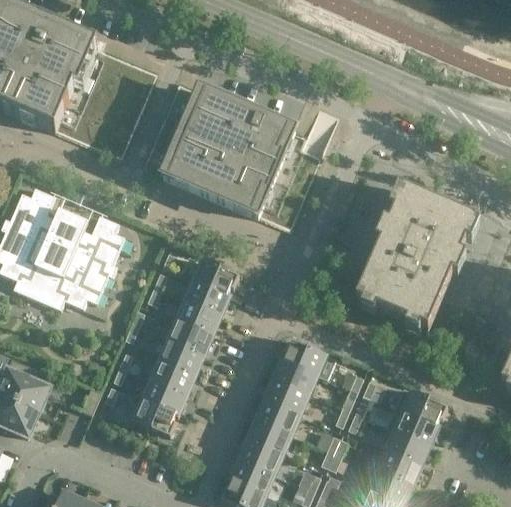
[(0,107),(56,131),(57,129),(123,158),(158,72),(98,47),(98,46),(55,27),(55,28),(48,26),(42,23),(43,22),(0,3),(0,107)]
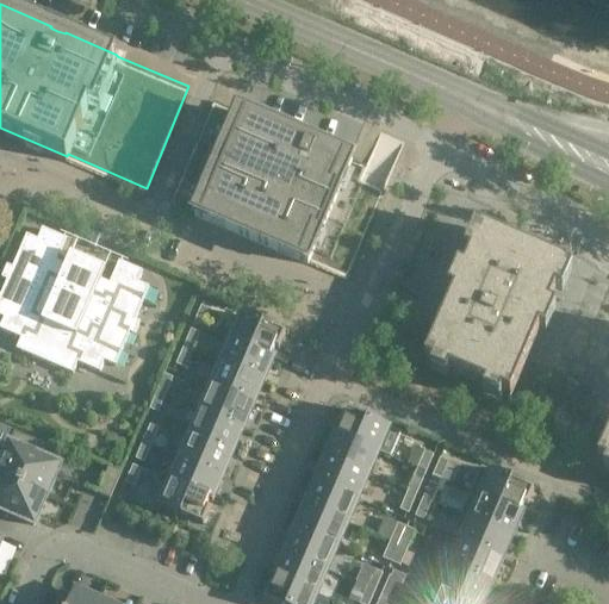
[(238,107),(238,109),(215,99),(172,197),(197,207),(194,211),(309,260),(310,256),(347,272),(384,187),(361,178),(367,164),(353,157),(318,142),(321,137),(304,130),(299,128),(298,134),(238,107)]
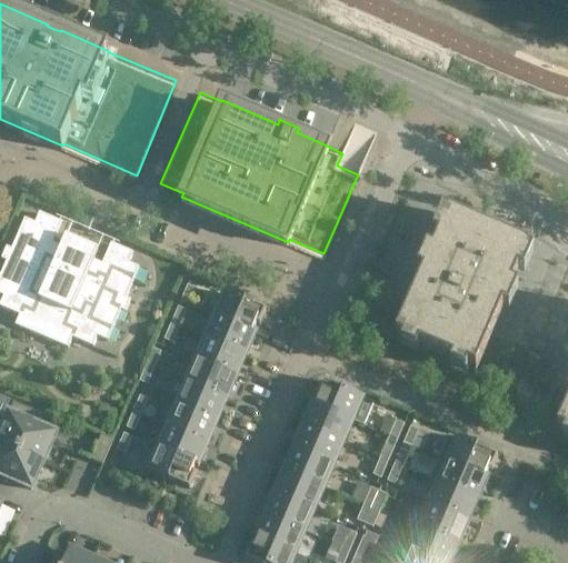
[(450,362),(466,369),(468,363),(477,367),(504,303),(509,305),(519,283),(514,281),(519,267),(525,270),(534,248),(528,245),(529,243),(489,227),(449,209),(448,211),(442,208),(434,230),(439,233),(432,247),(427,244),(418,267),(424,269),(396,332),(404,335),(401,341),(417,348),(419,342),(452,357),(450,362)]
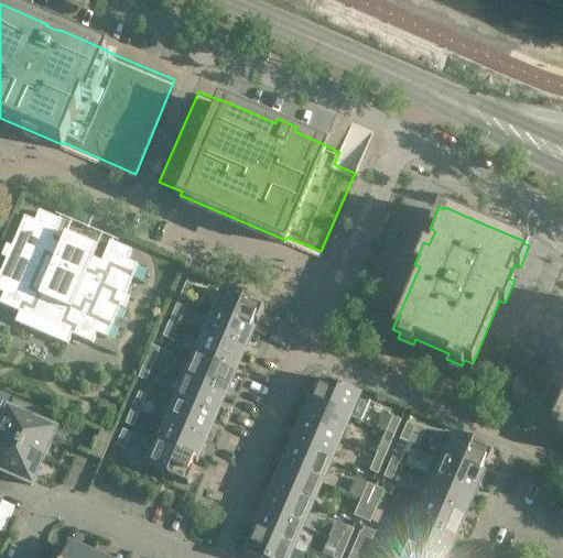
[(53,237),(62,217),(40,207),(35,218),(25,214),(12,243),(7,241),(2,253),(7,255),(0,271),(0,287),(4,290),(0,298),(0,299),(20,308),(15,318),(68,341),(73,331),(93,340),(97,329),(107,334),(120,304),(125,306),(130,294),(126,292),(138,261),(128,258),(132,247),(110,238),(101,258),(53,237)]
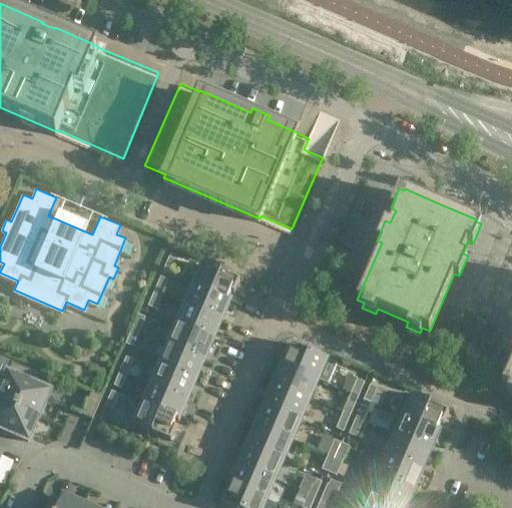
[(176,257),(169,254),(163,269),(170,272),(176,257)]
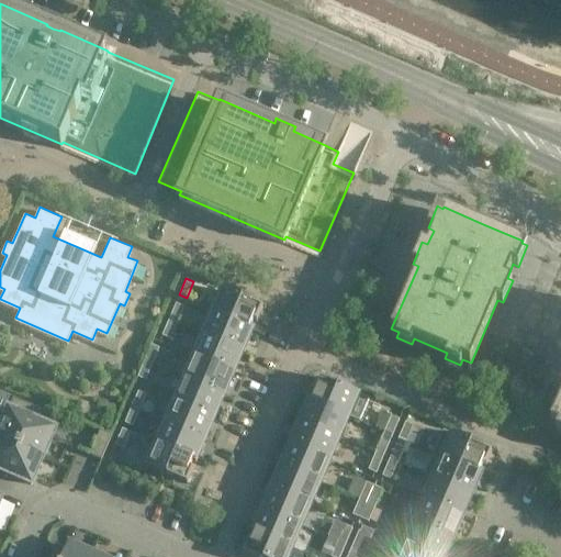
[(223,286),(213,309),(254,326),(254,324),(250,322),(254,316),(257,318),(264,303),(223,286)]
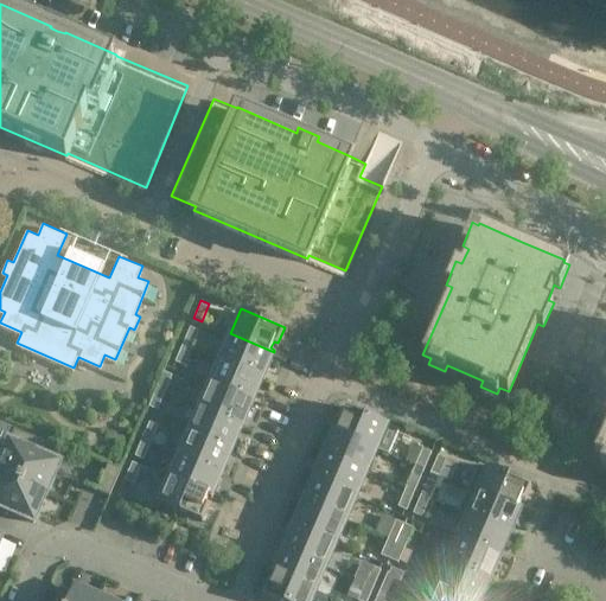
[(192,345),(199,327),(190,324),(183,340),(192,345)]
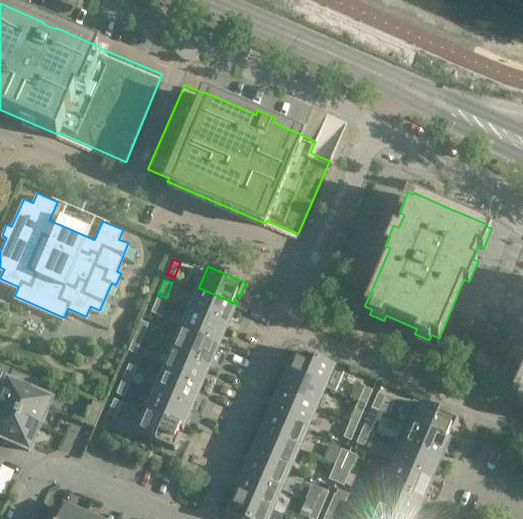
[(230,316),(236,304),(199,288),(189,308),(227,323),(228,322),(225,320),(227,314),(230,316)]
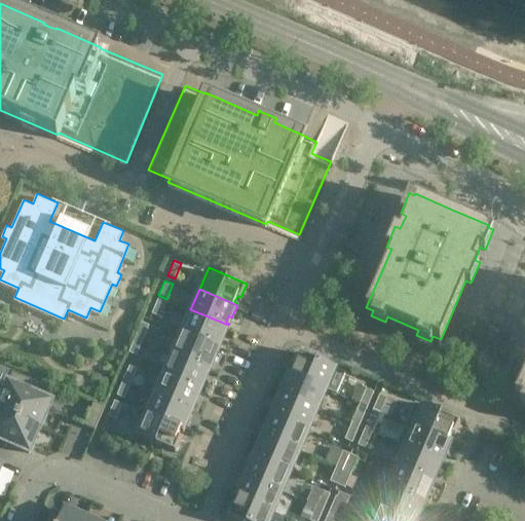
[(158,295),(152,310),(160,313),(166,299),(158,295)]
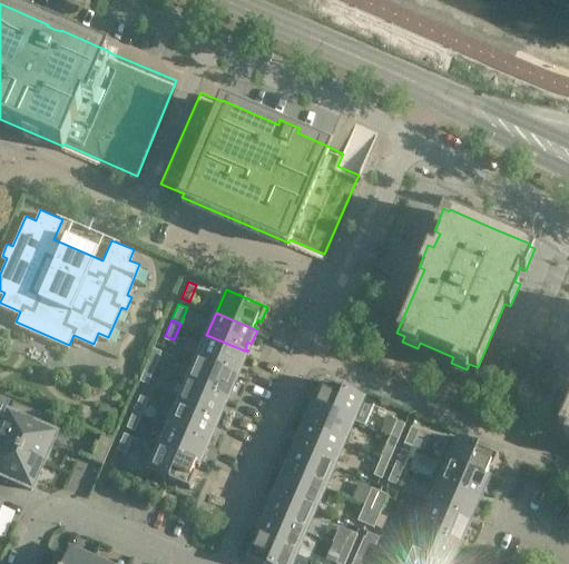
[(242,366),(247,352),(206,335),(197,357),(238,374),(238,372),(235,370),(238,364),(242,366)]
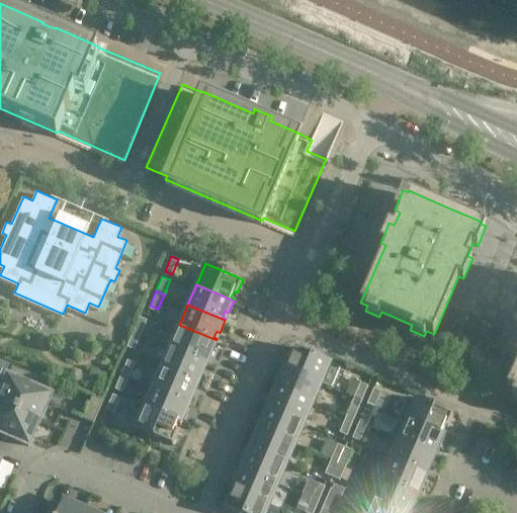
[(142,332),(148,318),(140,315),(134,329),(142,332)]
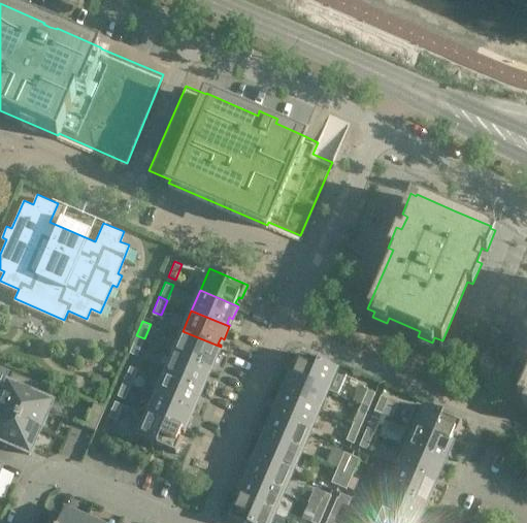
[(215,359),(221,347),(183,331),(173,351),(211,367),(212,365),(209,364),(211,358),(215,359)]
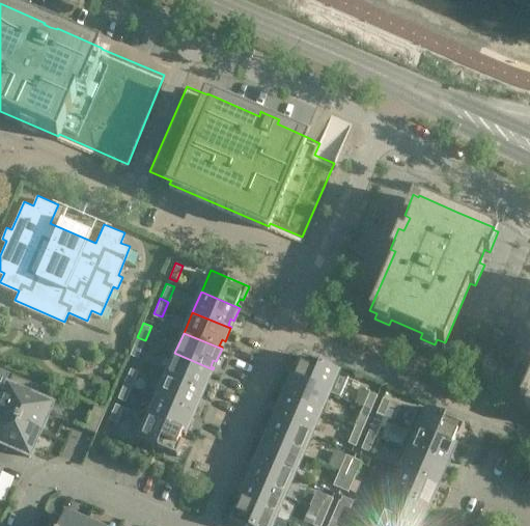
[(137,337),(131,352),(139,355),(145,340),(137,337)]
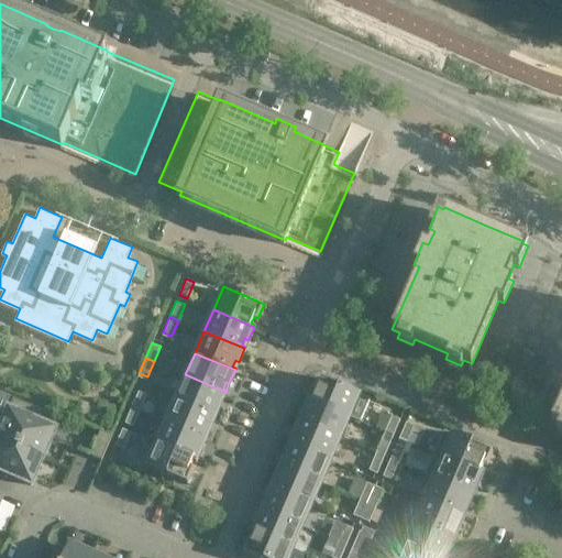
[(311,394),(310,396),(350,414),(360,391),(320,373),(313,387),(317,390),(315,395),(311,394)]
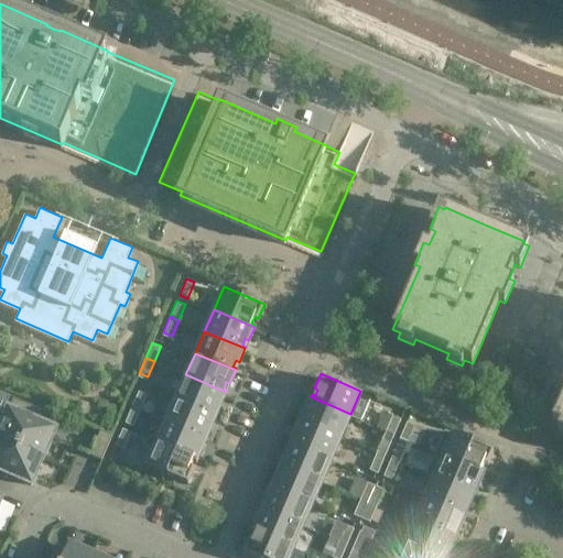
[(225,394),(226,392),(185,374),(176,396),(217,414),(223,401),(219,400),(222,393),(225,394)]
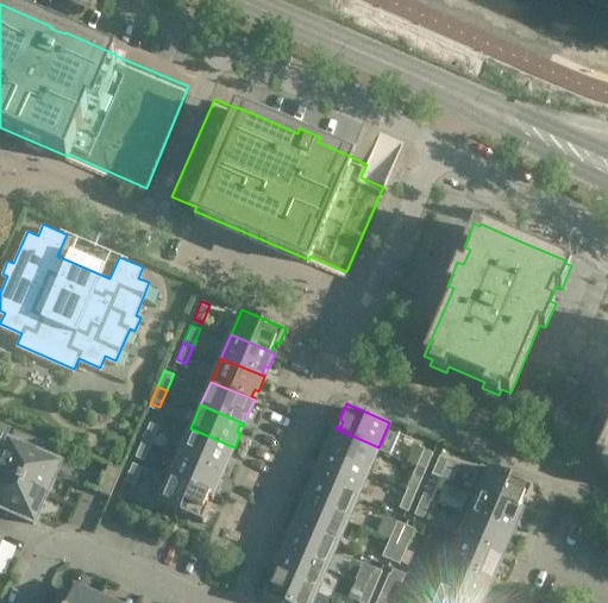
[(152,440),(160,424),(151,420),(144,437),(152,440)]
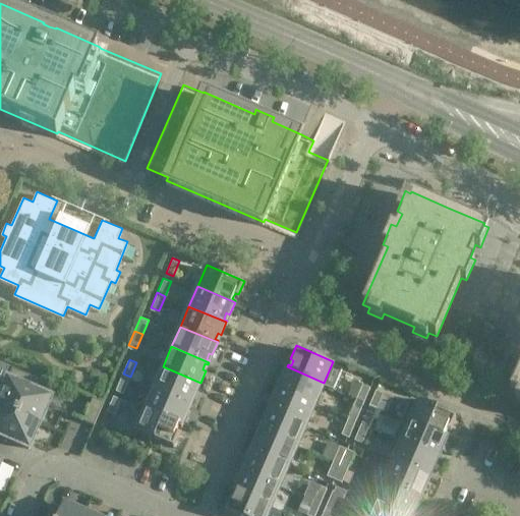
[(12,364),(0,393),(0,401),(41,419),(52,394),(33,386),(37,375),(12,364)]
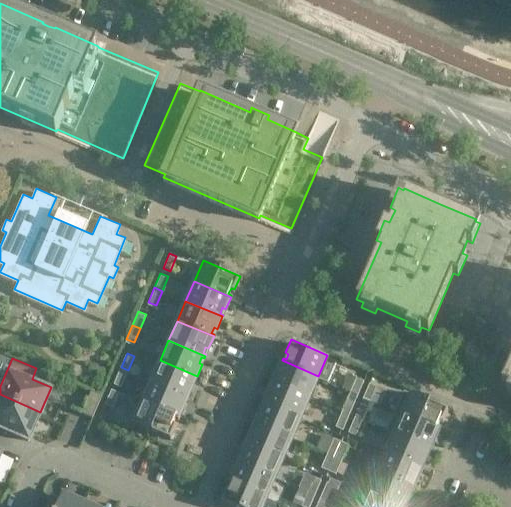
[(196,378),(197,376),(160,360),(151,380),(188,396),(193,384),(190,382),(193,377),(196,378)]
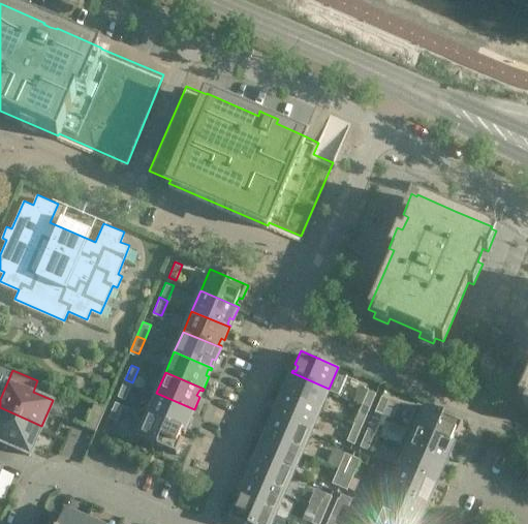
[(282,393),(320,409),(329,389),(291,372),(285,384),(289,387),(286,392),(283,391),(282,393)]
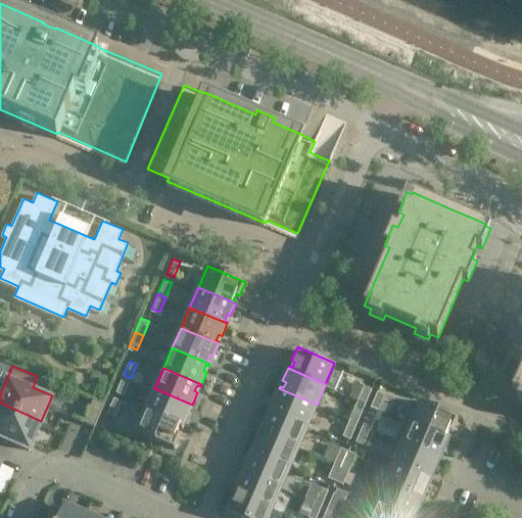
[(517,399),(521,402),(521,368),(512,391),(519,394),(517,399)]
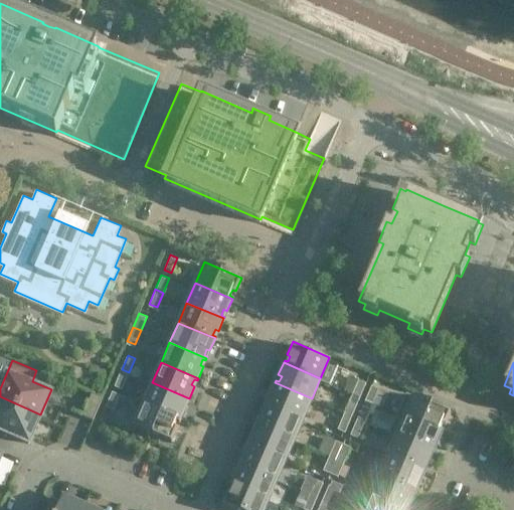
[(122,369),(116,383),(123,386),(129,372),(122,369)]
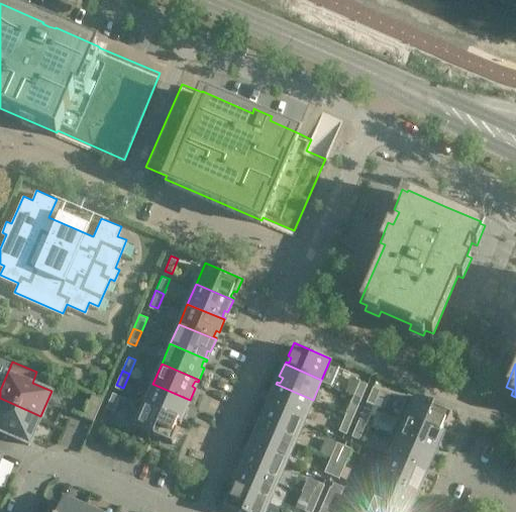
[(362,397),(368,382),(360,379),(353,394),(362,397)]
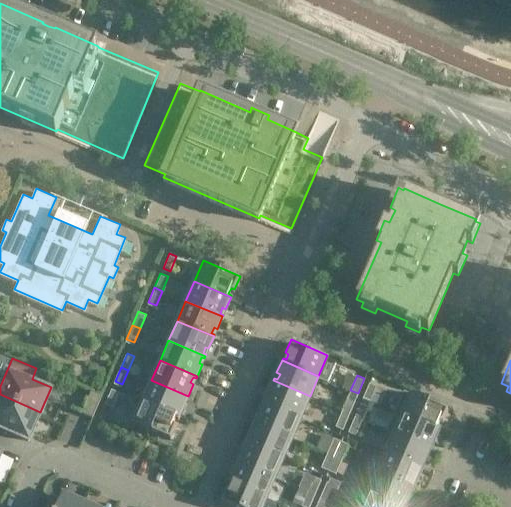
[(187,398),(188,396),(151,380),(143,400),(180,416),(185,404),(182,402),(184,397),(187,398)]
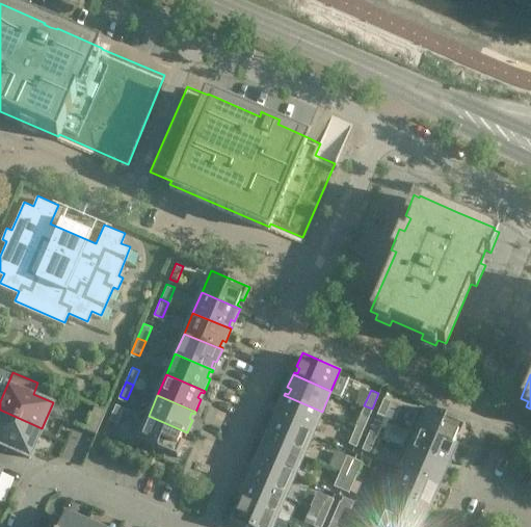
[(275,416),(313,432),(322,412),(284,395),(279,407),(282,409),(280,415),(276,414),(275,416)]
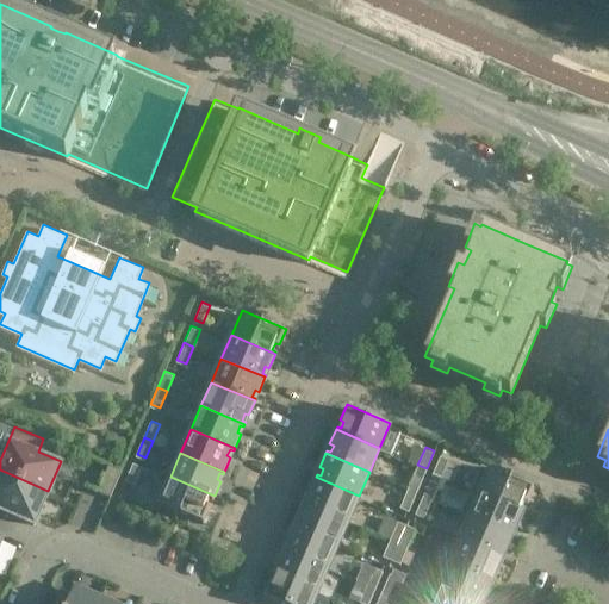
[(449,458),(441,453),(433,471),(442,474),(449,458)]
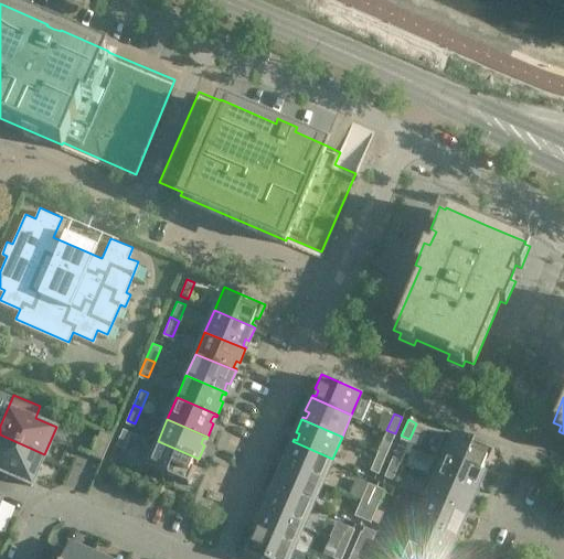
[(123,426),(116,442),(125,445),(131,430),(123,426)]
